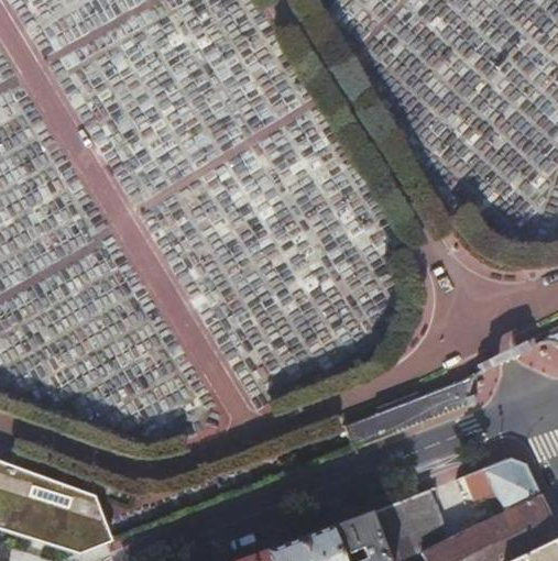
[(557,333),(548,338),(549,342),(551,342),(557,344),(557,333)]
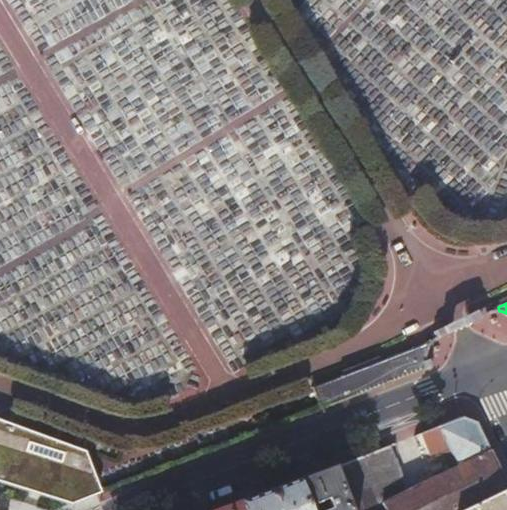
[(492,312),(492,311),(489,306),(460,319),(435,331),(438,336),(438,338),(463,326),(492,312)]
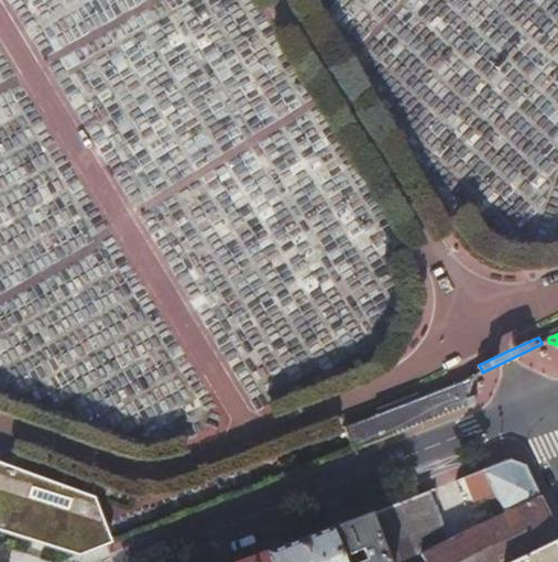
[(479,374),(482,370),(476,373),(467,378),(444,387),(348,425),(358,447),(471,403),(471,406),(480,401),(478,393),(473,396),(473,390),(473,386),(474,382),(476,377),(479,374)]
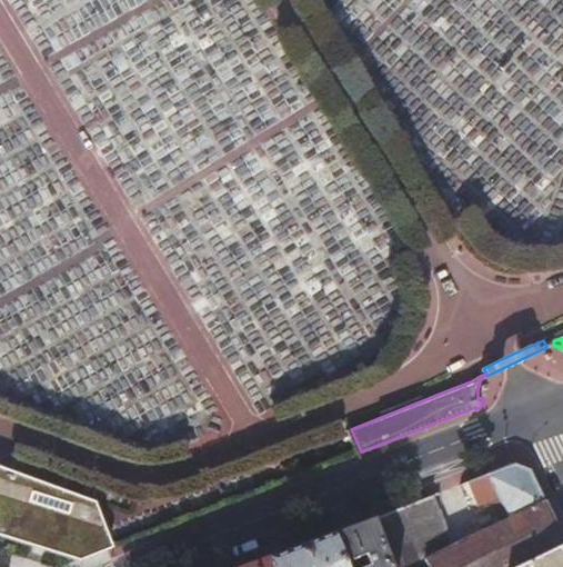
[(514,566),(558,546),(562,544),(562,530),(533,470),(516,463),(469,480),(480,504),(494,497),(504,519),(451,545),(444,527),(383,550),(389,566),(514,566)]
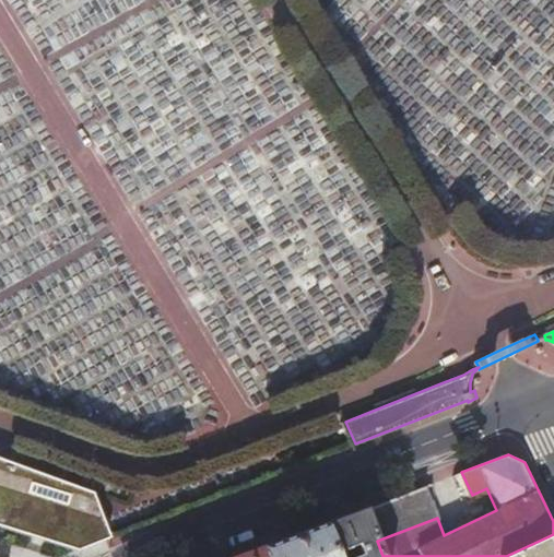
[(95,492),(0,457),(0,522),(82,548),(113,535),(95,492)]
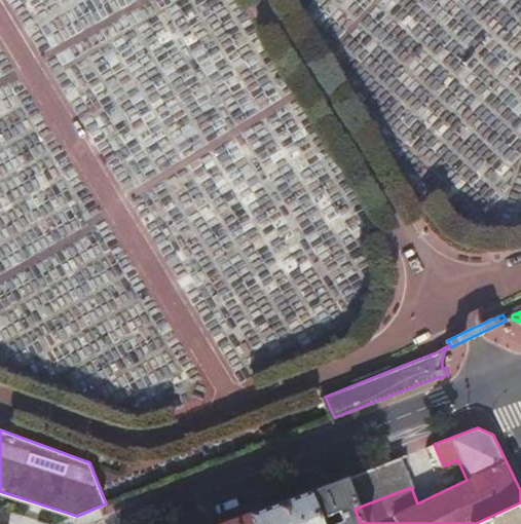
[(346,487),(355,509),(411,487),(401,456),(343,479),(346,487)]
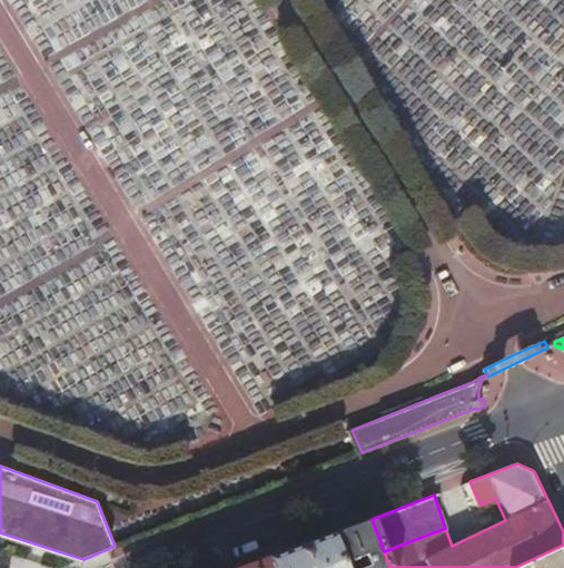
[(389,567),(384,551),(375,528),(372,519),(330,535),(343,567),(389,567)]
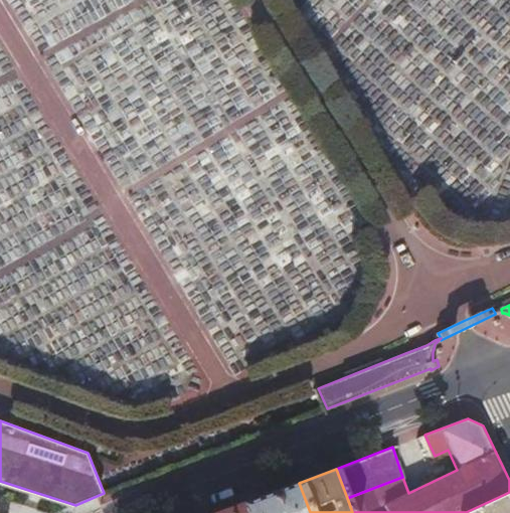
[(310,512),(299,483),(270,494),(241,505),(244,512),(310,512)]
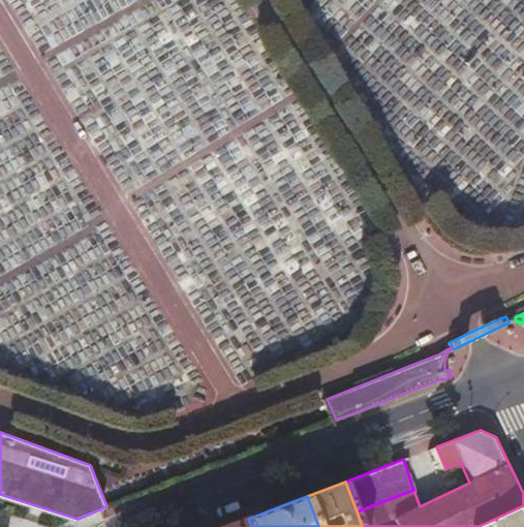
[(523,516),(519,507),(479,526),(523,526),(523,516)]
